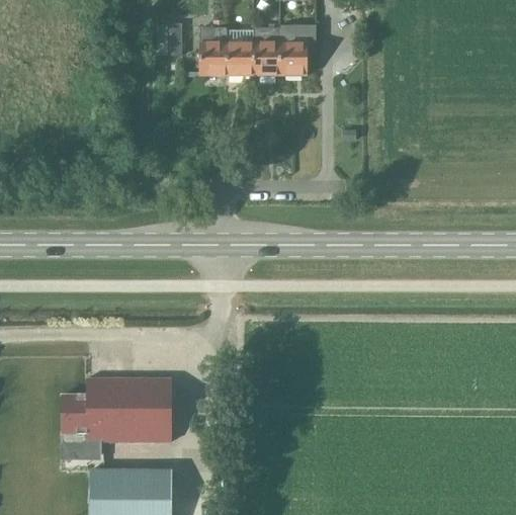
[(43,0),(38,7),(49,12),(55,0),(43,0)]
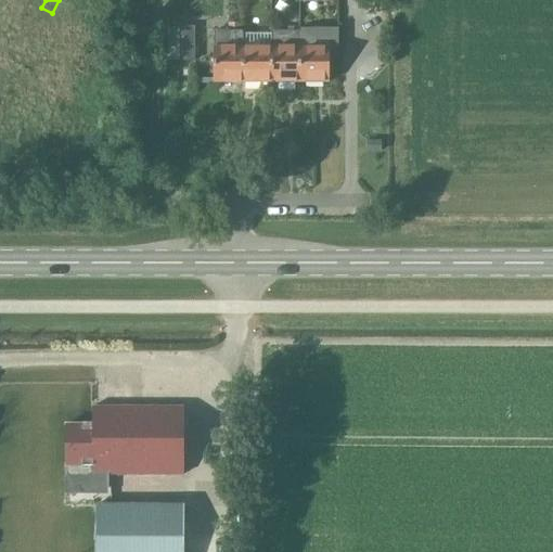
[(195,59),(195,25),(180,25),(180,59),(195,59)]
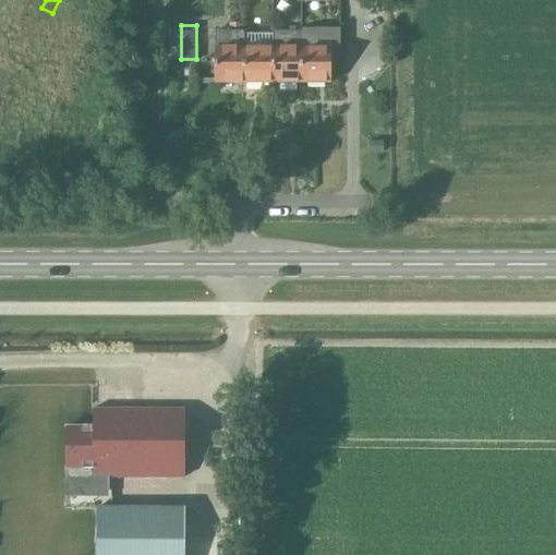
[(330,81),(330,51),(340,50),(340,26),(302,26),(302,27),(302,45),(302,81),(330,81)]
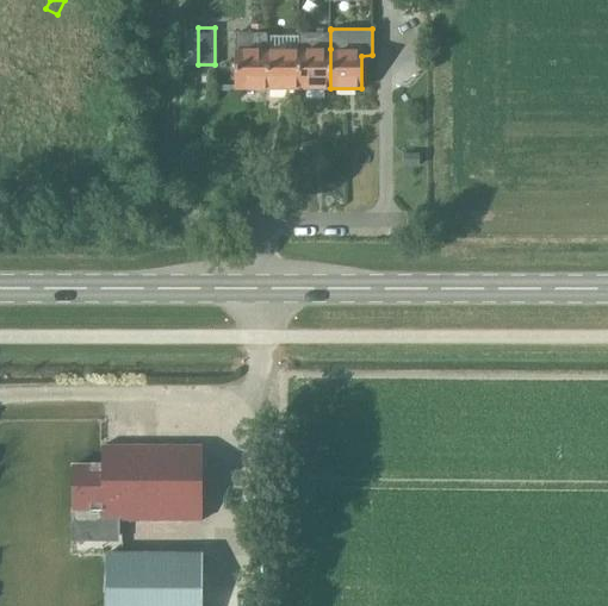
[(330,88),(330,49),(330,30),(299,31),(298,49),(298,88),(330,88)]
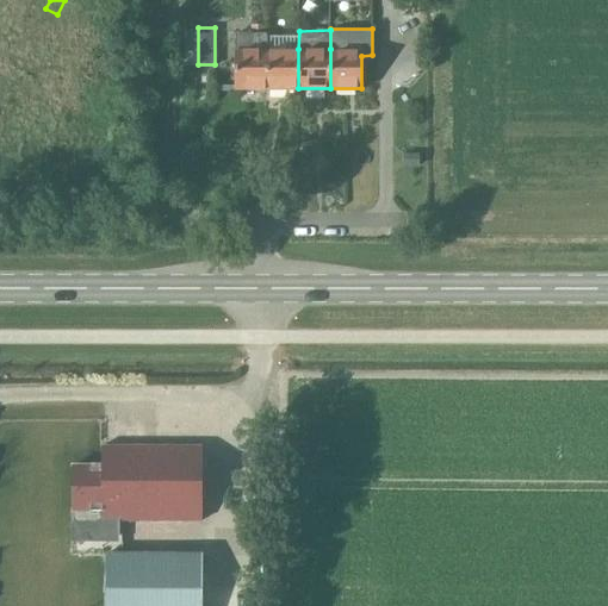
[(268,88),(268,49),(268,31),(236,31),(236,88),(268,88)]
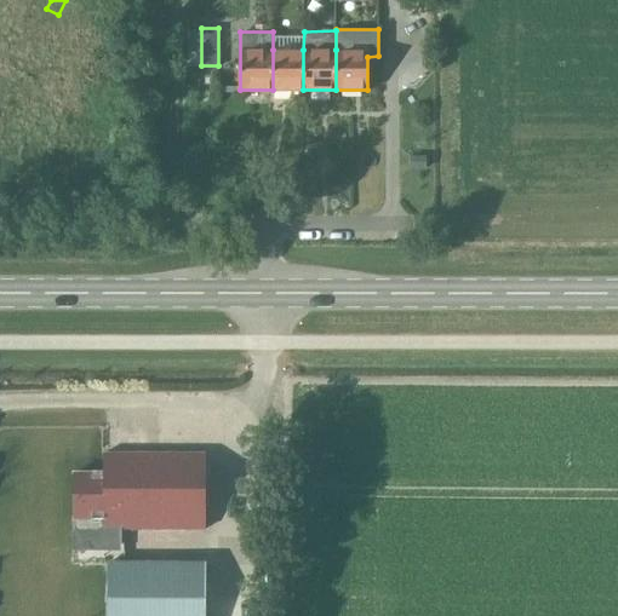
[(303,90),(303,50),(273,50),(273,90),(303,90)]
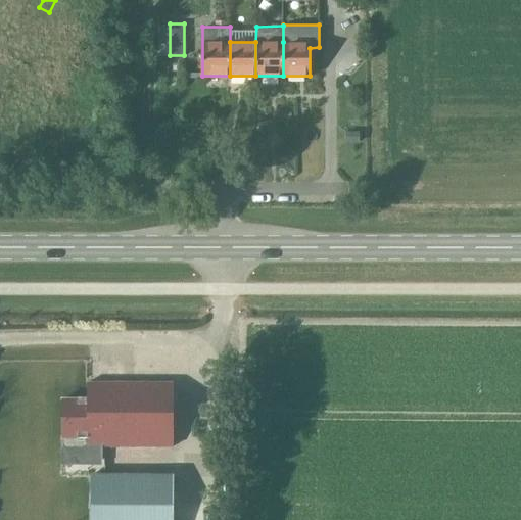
[(174,445),(174,381),(88,381),(88,398),(63,397),(63,437),(88,437),(88,444),(174,445)]
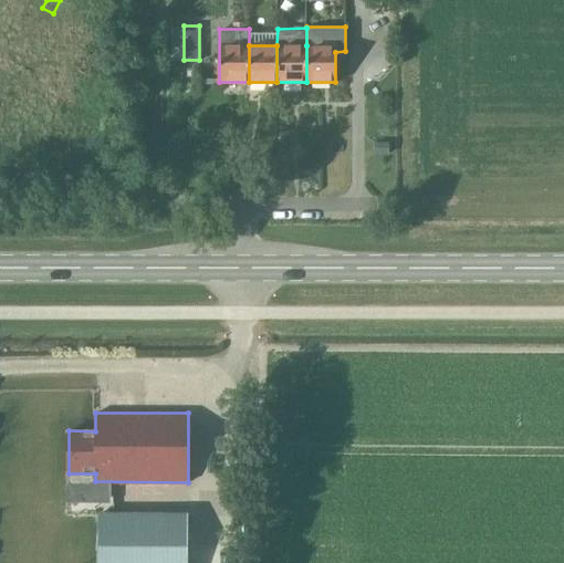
[(188,562),(188,512),(100,512),(98,562),(188,562)]
